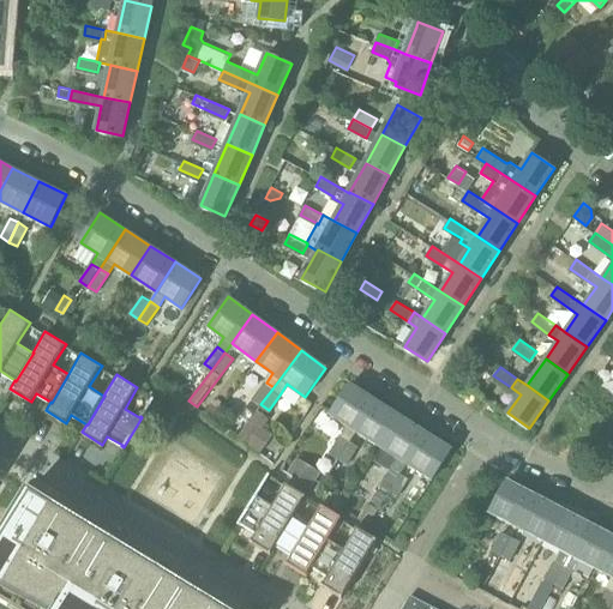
[(260,404),(274,387),(266,383),(265,381),(253,398),(260,404)]
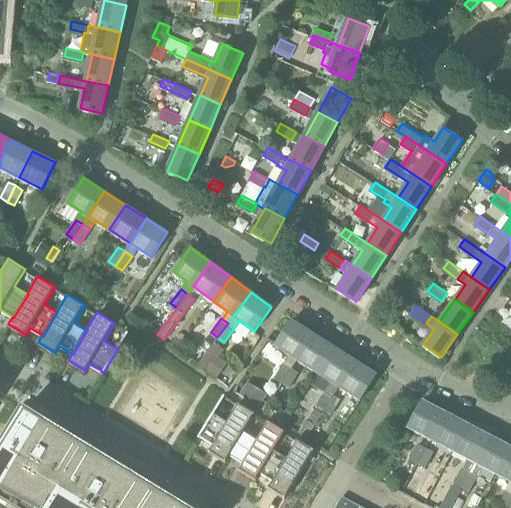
[(291,320),(275,345),(290,354),(275,377),(282,381),(292,366),(297,358),(313,334),(291,320)]
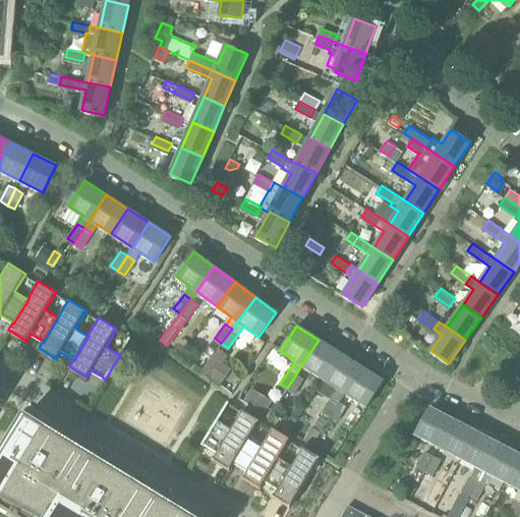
[(182,338),(175,348),(182,353),(189,343),(182,338)]
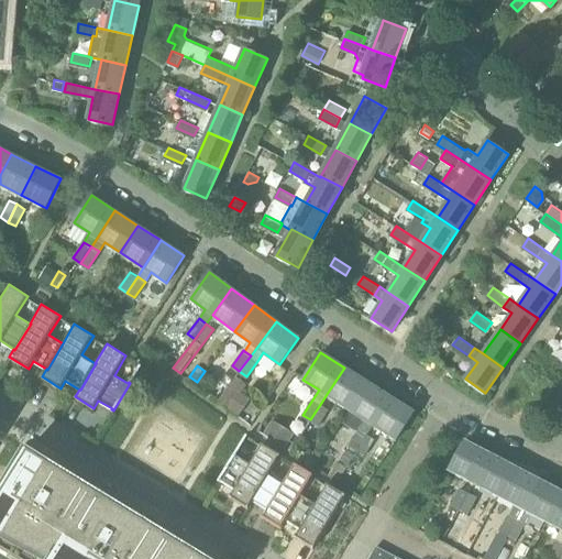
[(227,387),(237,375),(238,373),(231,368),(220,383),(227,387)]
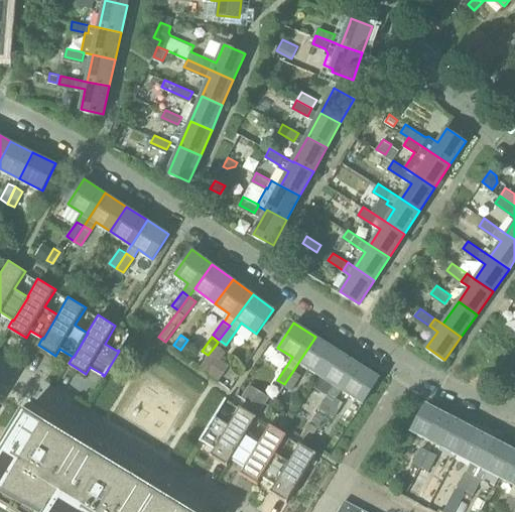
[(315,337),(299,361),(320,375),(337,350),(315,337)]
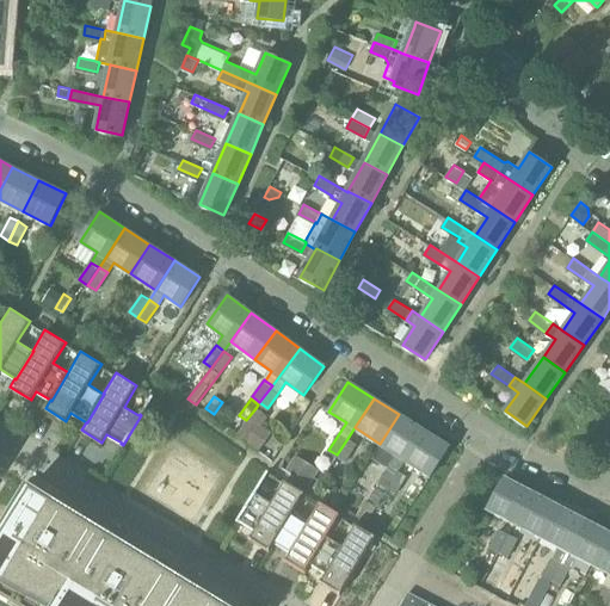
[(260,424),(267,415),(257,407),(246,420),(236,433),(258,449),(270,431),(260,424)]
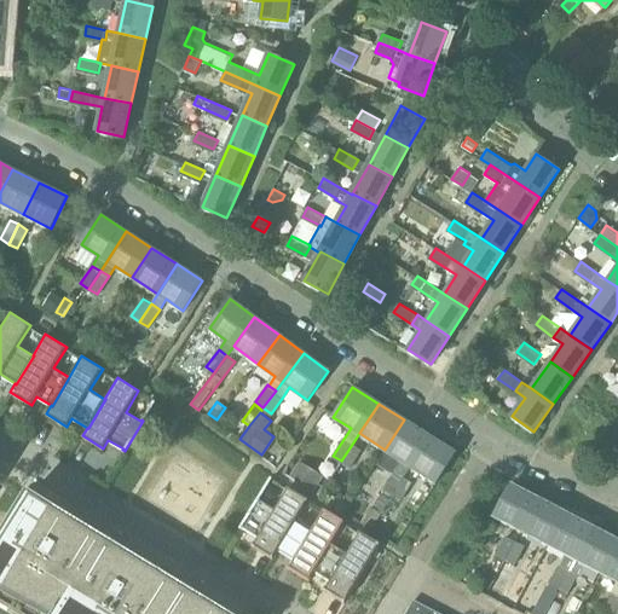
[(393,493),(404,475),(410,465),(429,436),(404,420),(385,450),(402,461),(385,488),(393,493)]
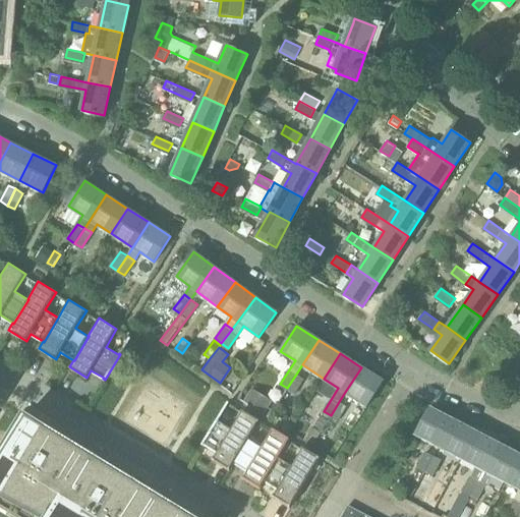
[(367,406),(383,381),(361,367),(345,392),(367,406)]
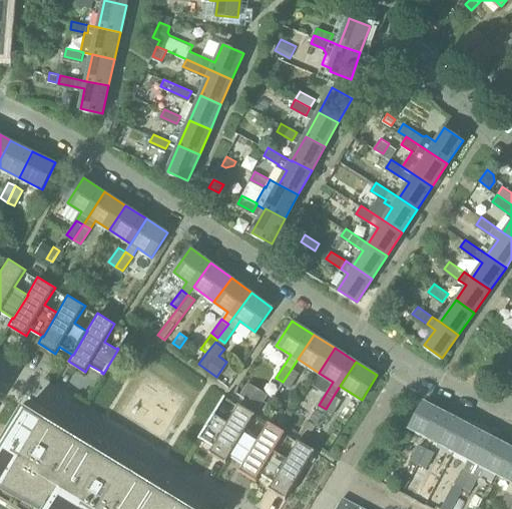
[(293,367),(283,382),(290,387),(300,372),(293,367)]
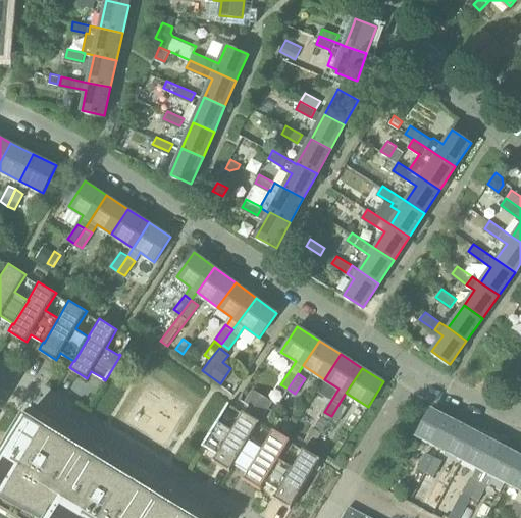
[(269,401),(252,390),(245,401),(262,412),(269,401)]
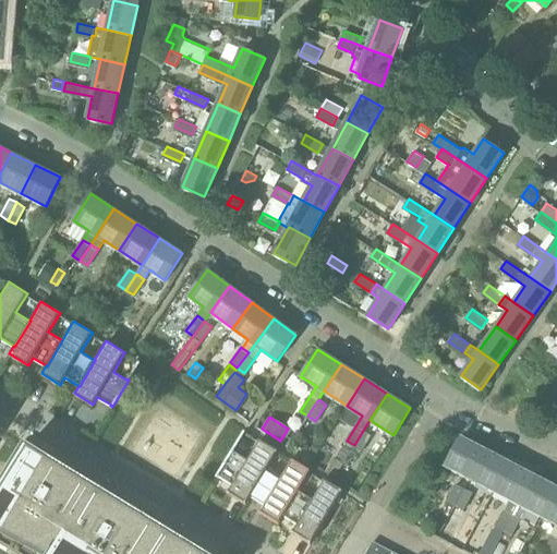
[(372,434),(364,429),(354,445),(361,449),(372,434)]
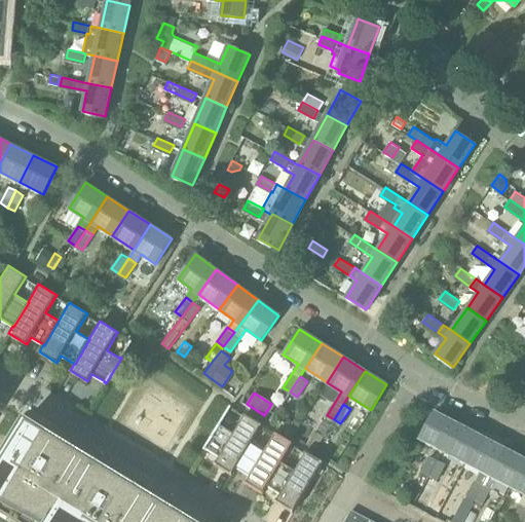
[(423,440),(443,450),(457,423),(434,411),(419,438),(423,440)]
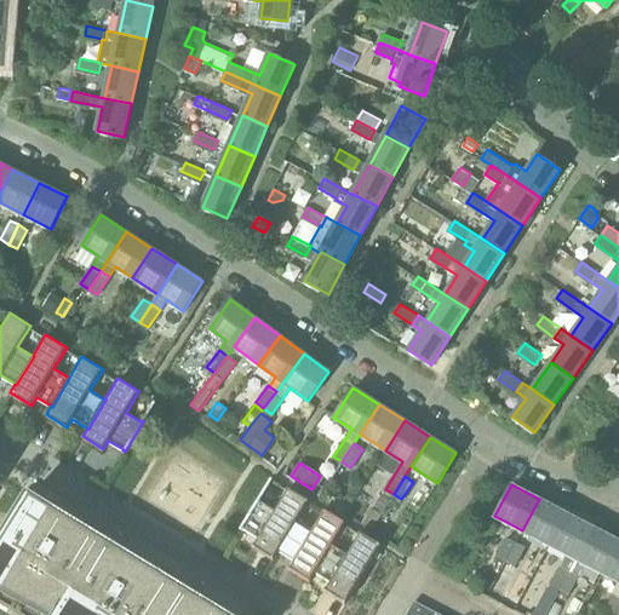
[(296,521),(309,500),(287,487),(275,509),(259,499),(261,498),(259,496),(240,528),(241,529),(242,528),(257,536),(252,545),(273,558),(278,550),(278,549),(294,521),(296,521)]
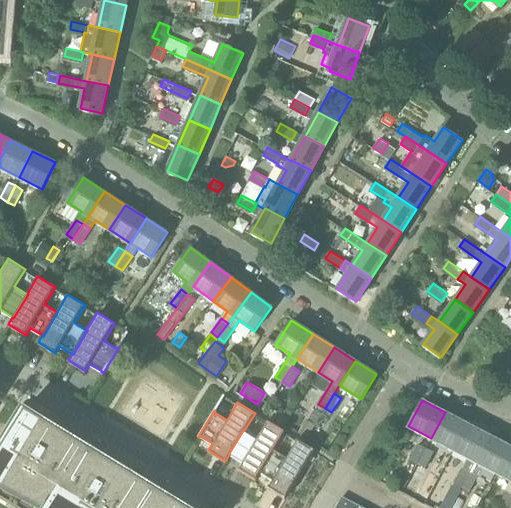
[(0,499),(14,507),(184,507),(183,507),(184,506),(172,498),(171,500),(168,497),(169,496),(127,470),(126,471),(122,469),(123,467),(111,460),(110,461),(107,459),(108,458),(64,433),(64,435),(60,432),(61,431),(49,424),(48,426),(44,424),(47,419),(20,403),(0,441),(0,499)]
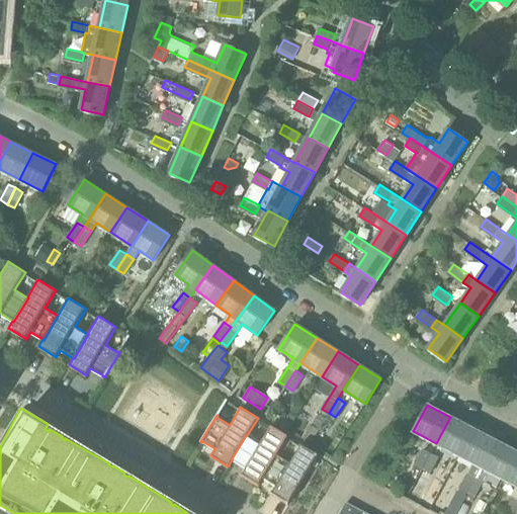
[(458,455),(472,429),(450,417),(436,443),(458,455)]
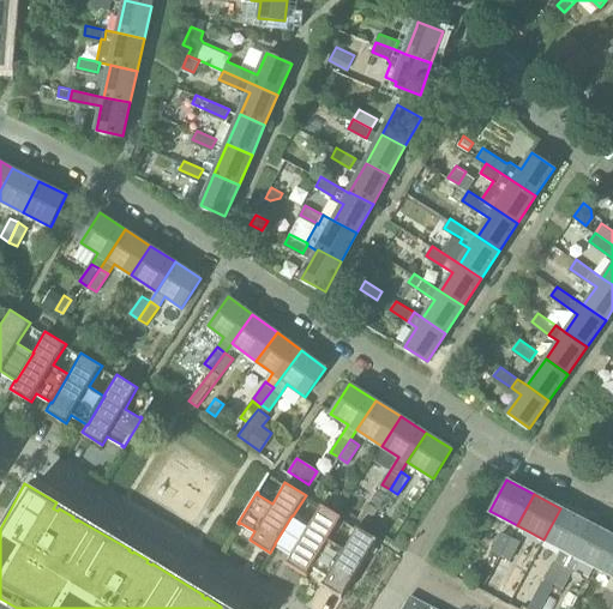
[(370,523),(379,507),(367,500),(358,516),(370,523)]
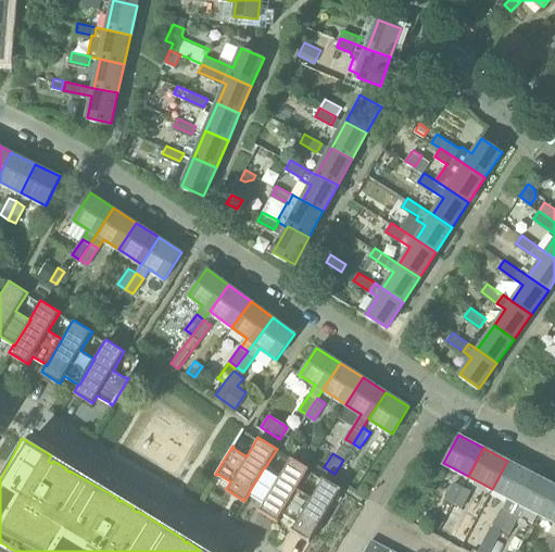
[(277,521),(281,513),(280,512),(297,487),(298,487),(308,468),(290,456),(278,476),(265,467),(264,467),(249,492),(249,493),(263,501),(259,509),(277,521)]
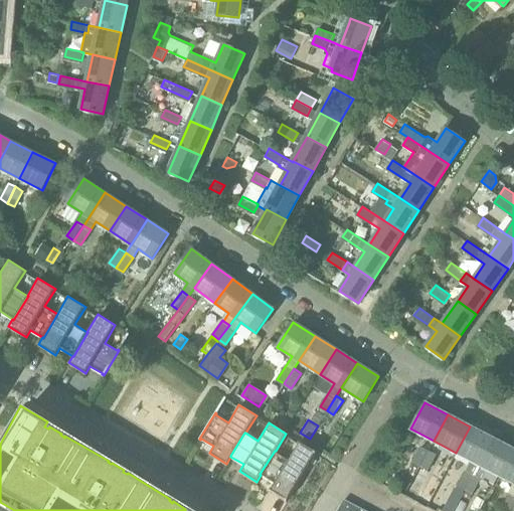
[(478,464),(492,438),(470,427),(456,453),(478,464)]
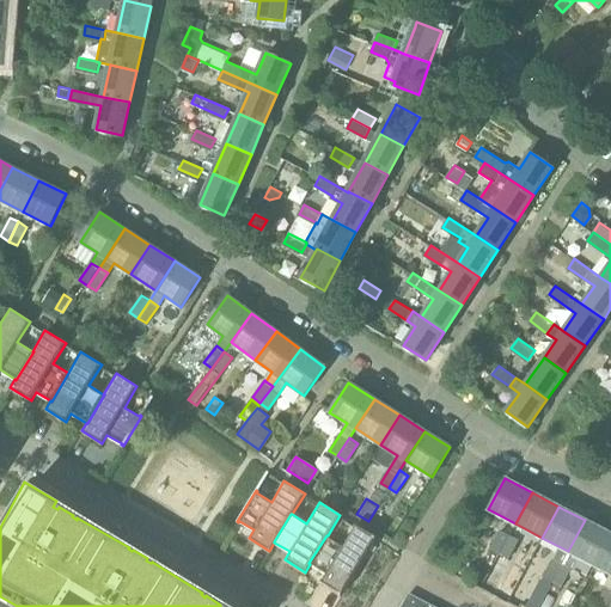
[(568,551),(594,565),(610,537),(610,533),(585,520),(568,551)]
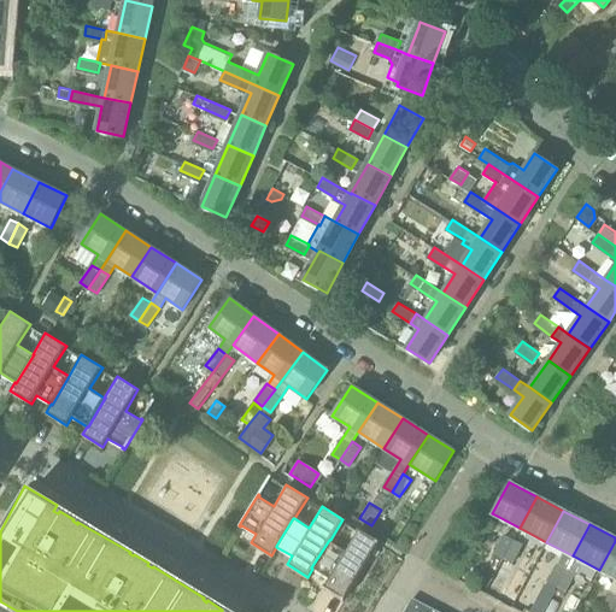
[(311,568),(312,569),(328,577),(323,586),(344,599),(379,541),(358,528),(345,549),(330,540),(329,540),(311,568)]
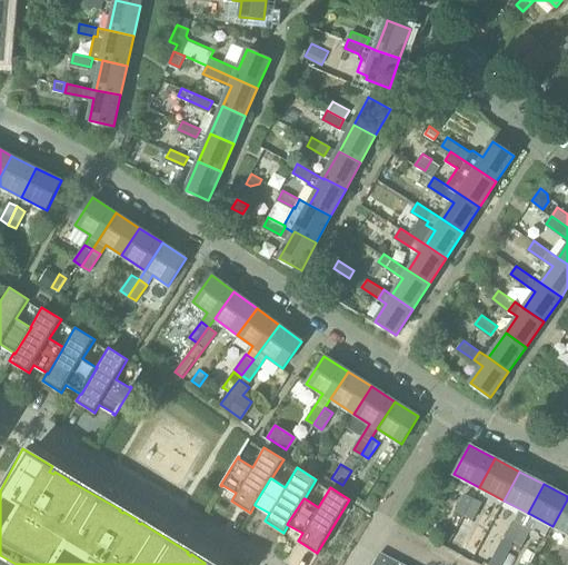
[(457,511),(465,514),(474,497),(466,493),(457,511)]
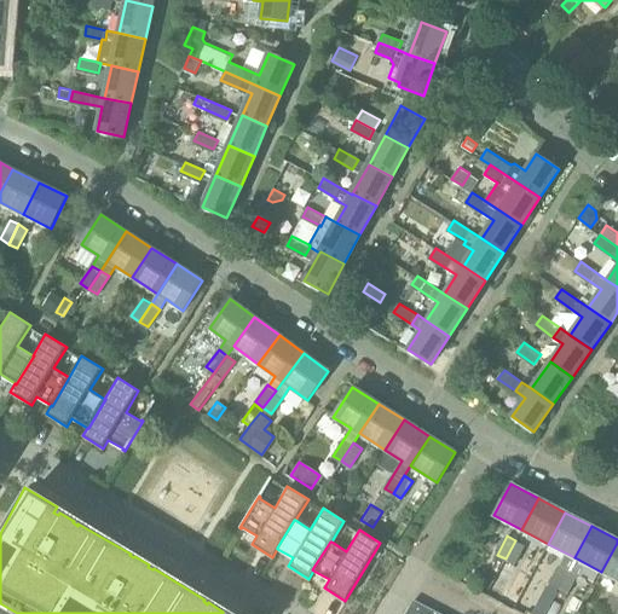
[(515,540),(506,559),(514,563),(524,545),(515,540)]
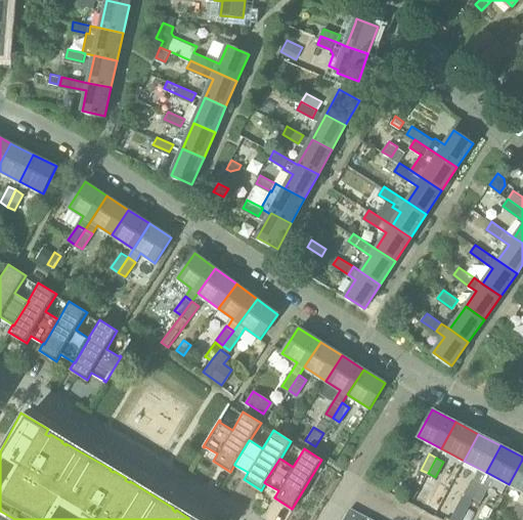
[(522,460),(509,484),(522,491),(522,460)]
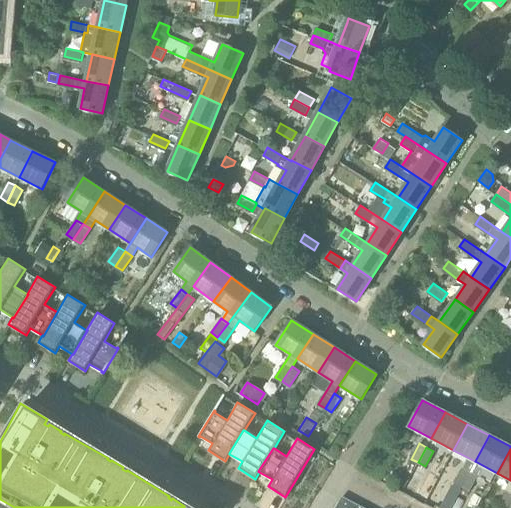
[(470,470),(463,467),(441,507),(450,507),(462,486),(470,470)]
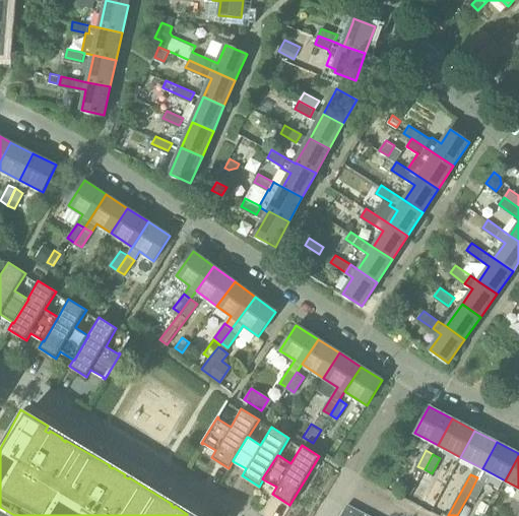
[(485,481),(477,477),(469,494),(476,498),(485,481)]
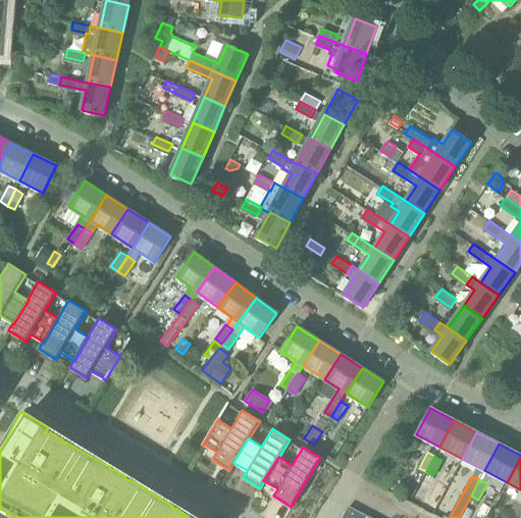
[(514,517),(516,517),(520,510),(520,502),(517,500),(509,515),(514,517)]
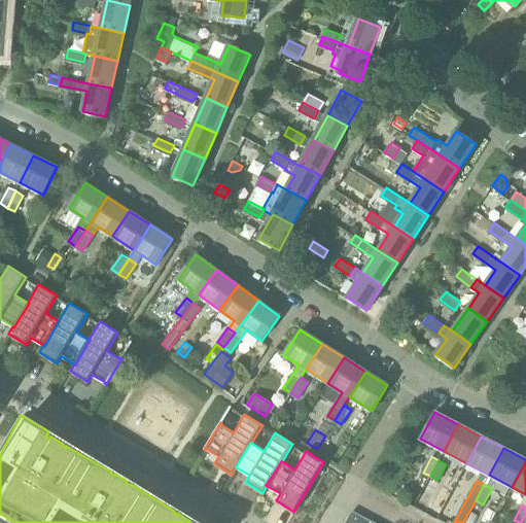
[(360,522),(364,515),(353,510),(346,522),(360,522)]
